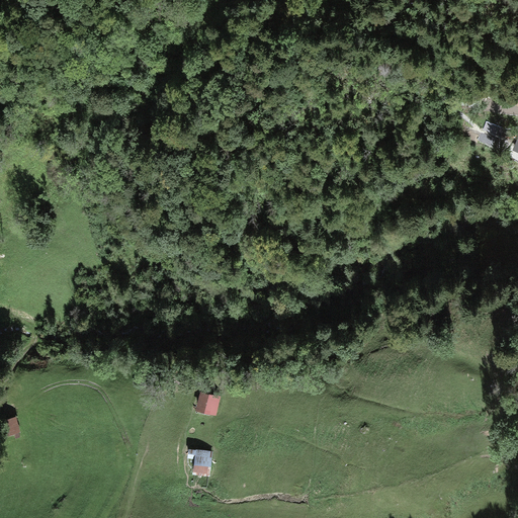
[(517,137),(517,141),(515,149),(517,150),(517,131),(508,132),(505,136),(516,137),(517,137)]
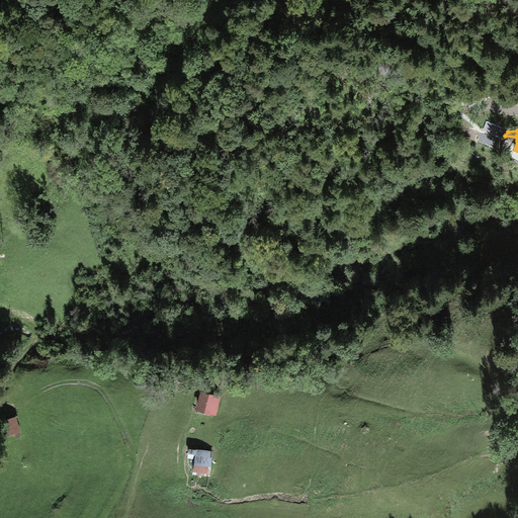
[(178,370),(173,379),(180,382),(184,373),(178,370)]
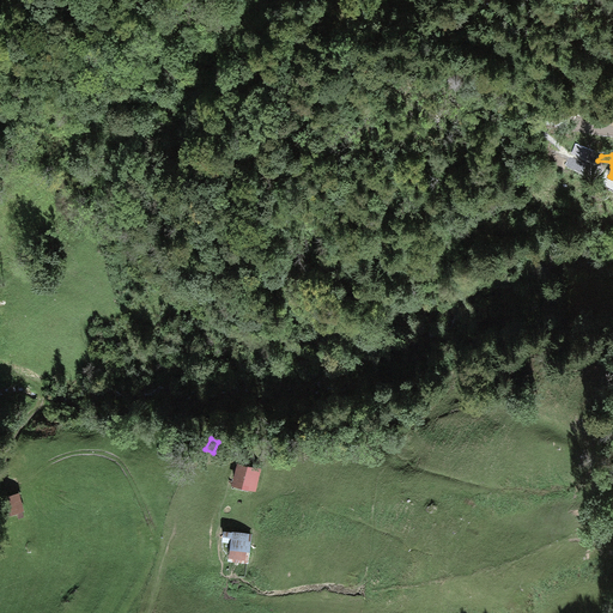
[(238,463),(234,483),(255,489),(260,471),(238,463)]
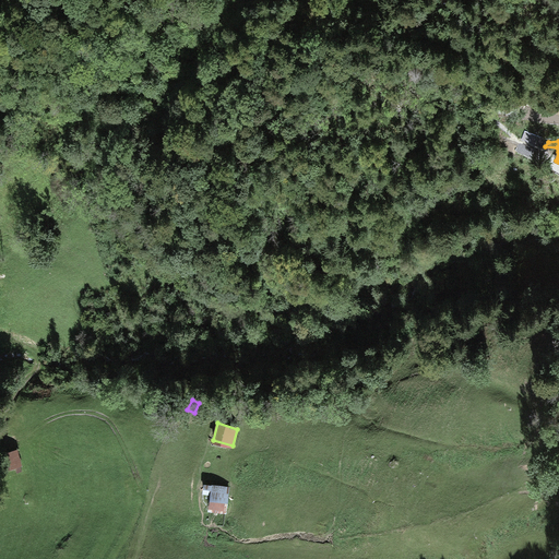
[(16,450),(0,453),(0,465),(1,468),(15,465),(18,472),(21,472),(16,450)]
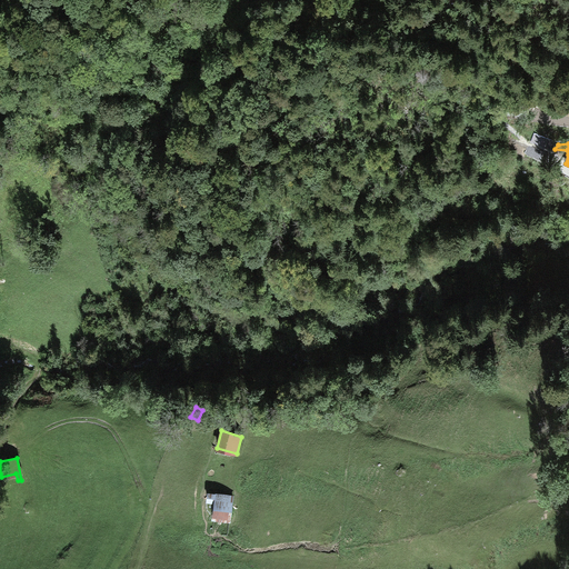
[(208,493),(207,502),(215,502),(212,517),(229,519),(232,497),(208,493)]
